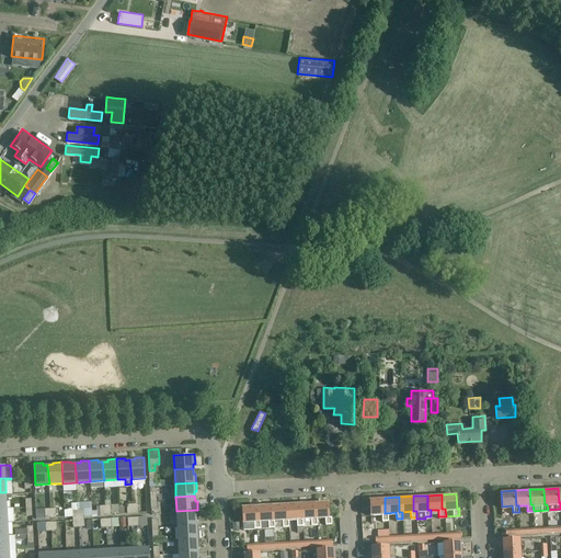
[(385,513),(385,498),(369,499),(370,514),(381,513),(382,520),(388,520),(387,513),(385,513)]
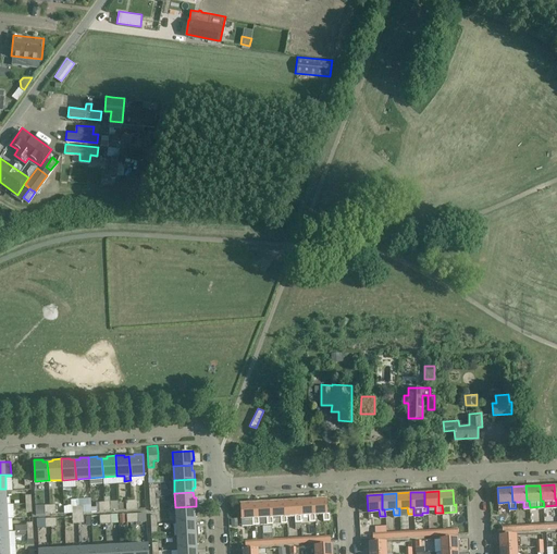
[(314,513),(323,512),(323,519),(330,519),(329,512),(326,512),(325,497),(311,499),(312,513),(314,513)]
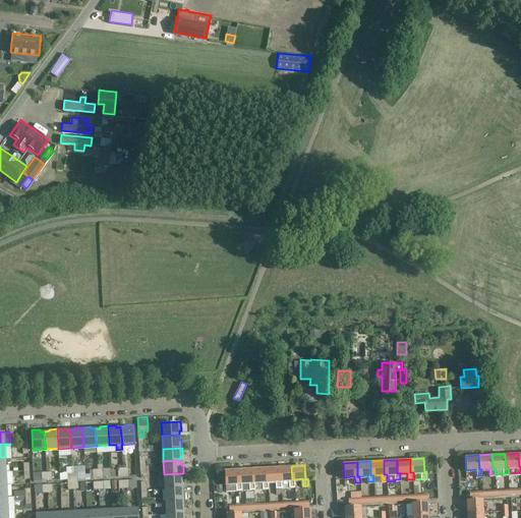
[(266,481),(268,480),(275,480),(276,493),(281,493),(281,486),(281,480),(279,480),(278,466),(267,467),(265,467),(266,481)]
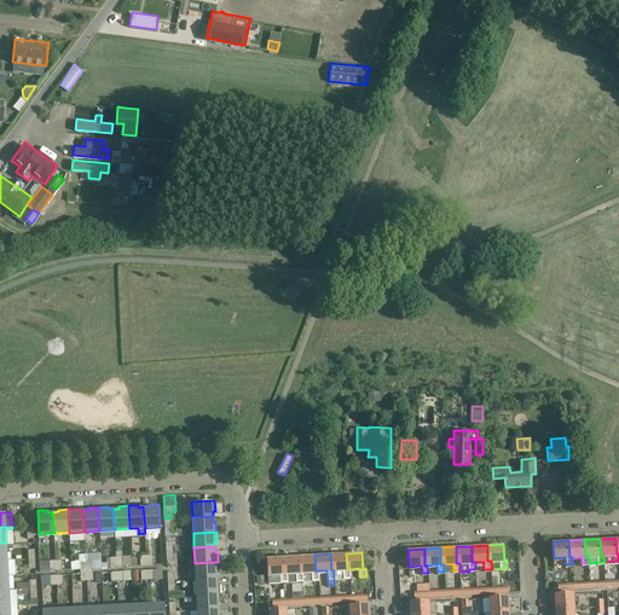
[(331,570),(334,570),(342,569),(343,576),(350,576),(350,569),(347,569),(346,553),(333,553),(330,553),(331,570)]
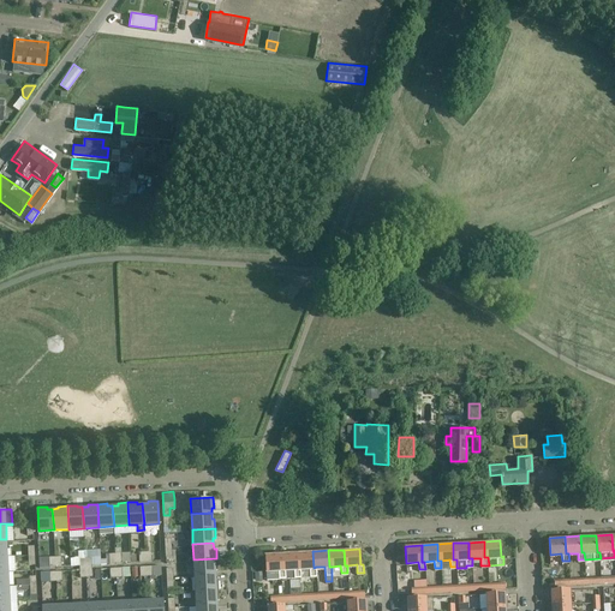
[(300,575),(316,575),(316,567),(314,568),(312,551),(297,552),(298,568),(300,568),(300,575)]
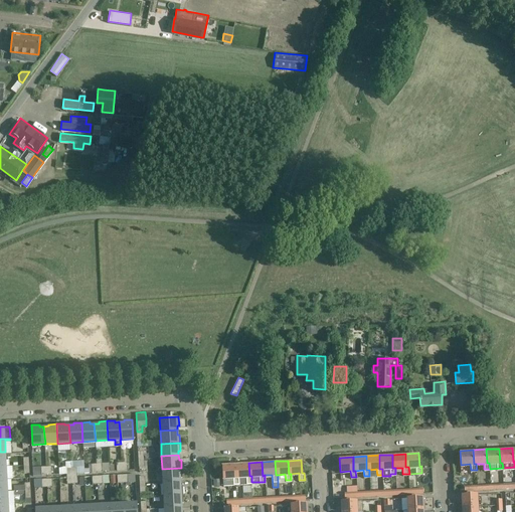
[(238,483),(251,482),(251,476),(249,476),(248,463),(235,464),(236,477),(238,477),(238,483)]
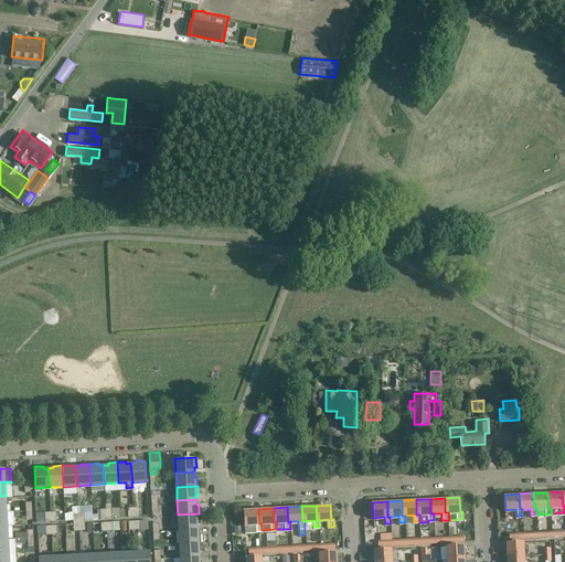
[(262,523),(259,523),(258,509),(244,509),(245,531),(262,530),(262,523)]
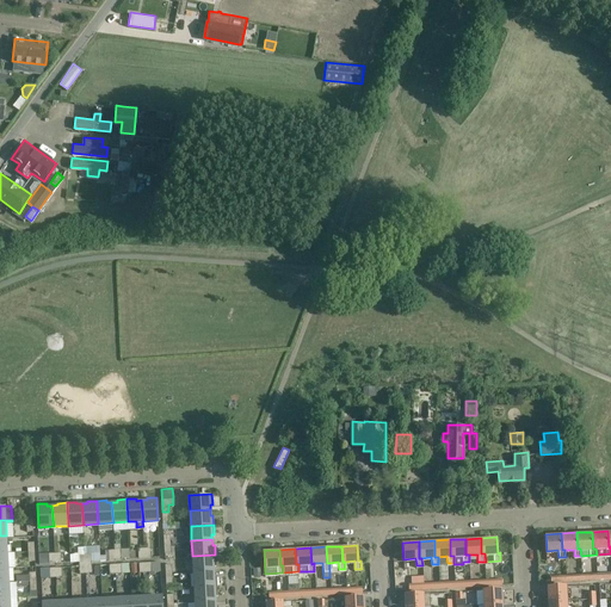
[(192,556),(193,570),(214,569),(214,564),(215,564),(215,555),(192,556)]
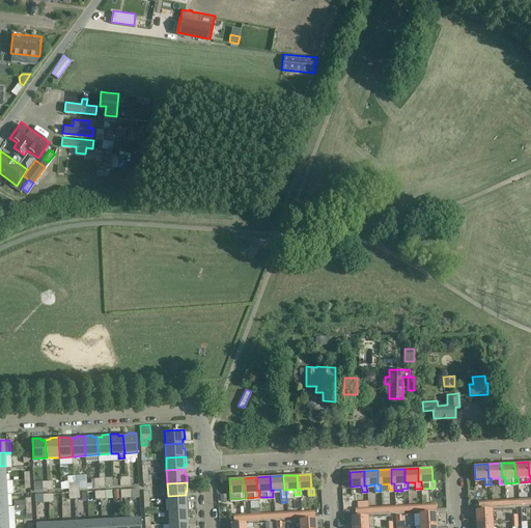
[(126,488),(127,496),(139,495),(139,487),(126,488)]
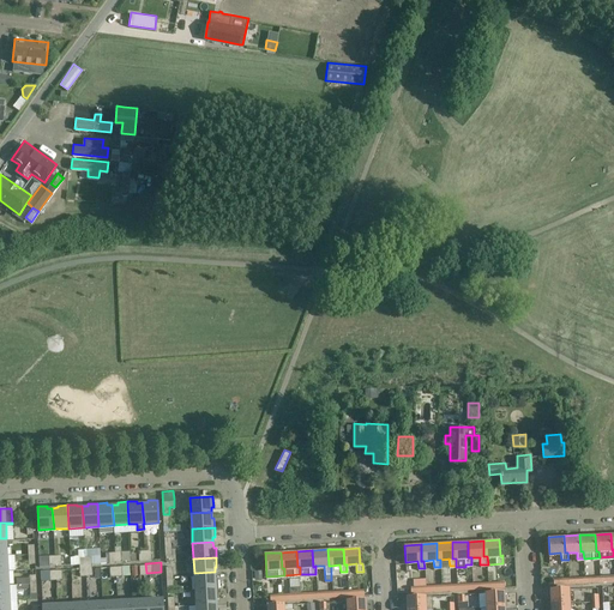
[(493,580),(492,567),(488,567),(489,580),(489,586),(505,585),(504,580),(493,580)]
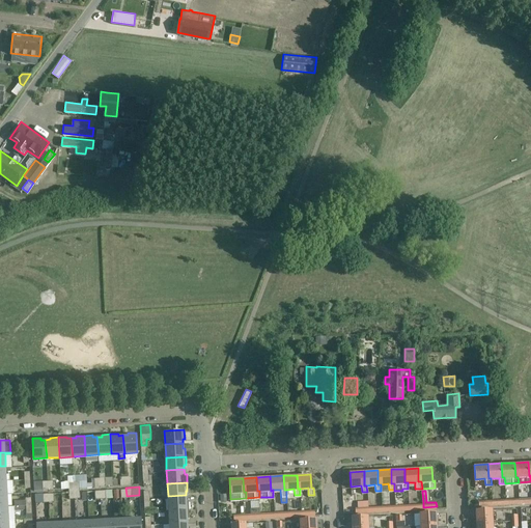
[(186,495),(168,496),(168,509),(188,508),(188,500),(186,500),(186,495)]
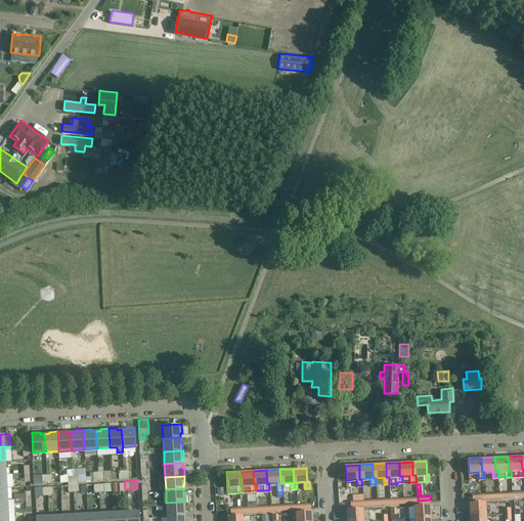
[(147,498),(147,490),(142,490),(142,504),(153,503),(153,498),(147,498)]
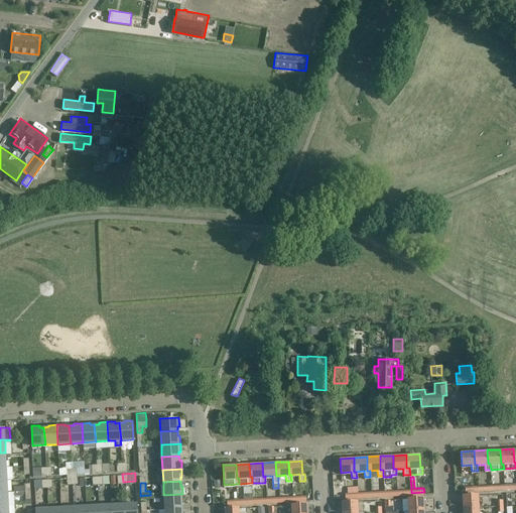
[(250,485),(243,485),(244,492),(243,492),(243,497),(238,498),(238,503),(251,502),(251,497),(250,485)]
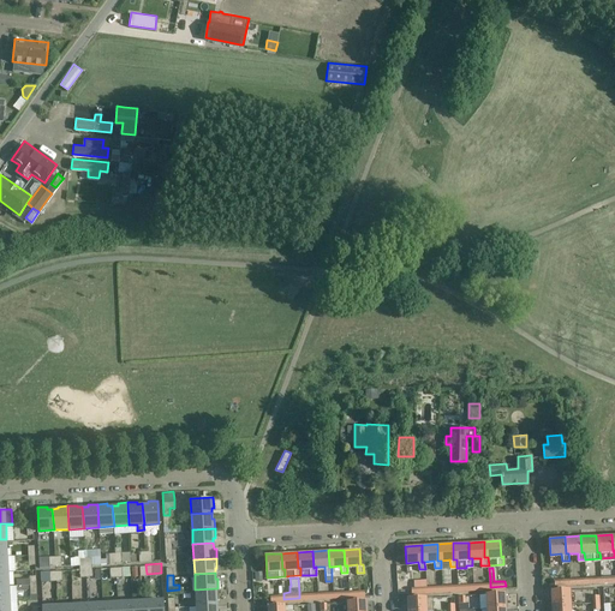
[(16,588),(16,583),(9,585),(0,585),(0,599),(10,599),(16,599),(16,588)]
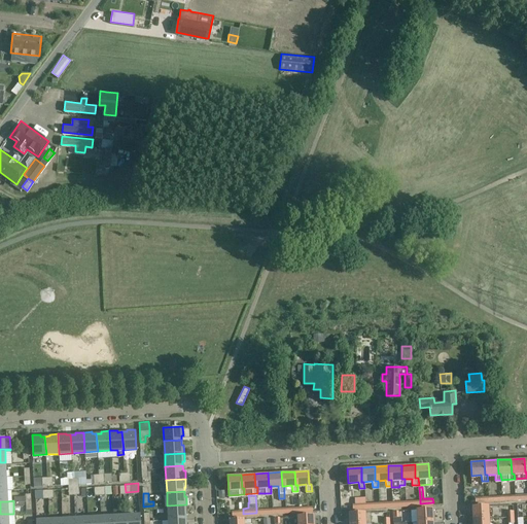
[(472,504),(473,517),(488,516),(487,503),(472,504)]
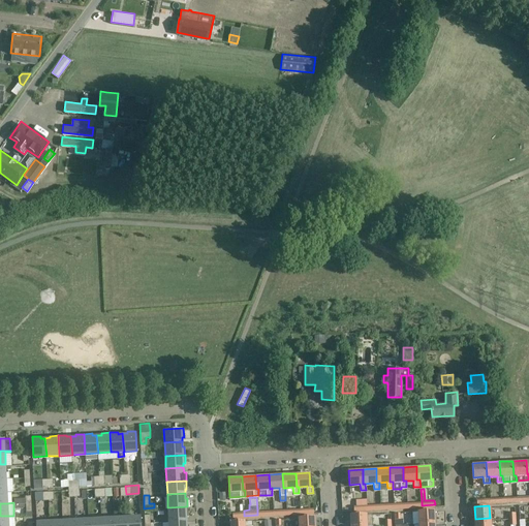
[(167,507),(168,520),(186,519),(186,515),(188,515),(187,506),(167,507)]
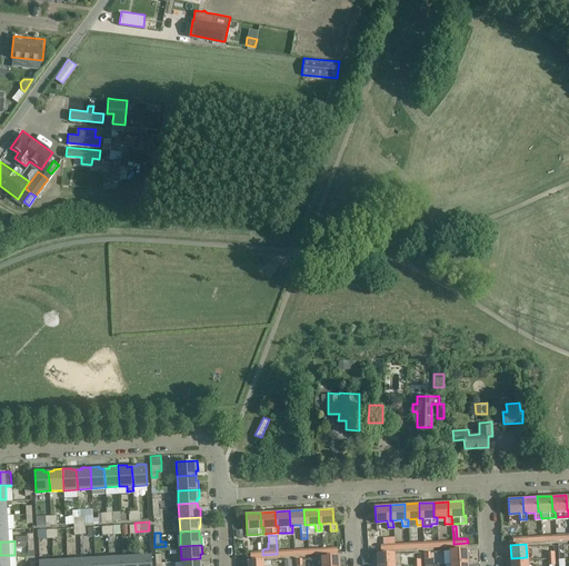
[(451,562),(467,560),(466,547),(450,548),(451,562)]
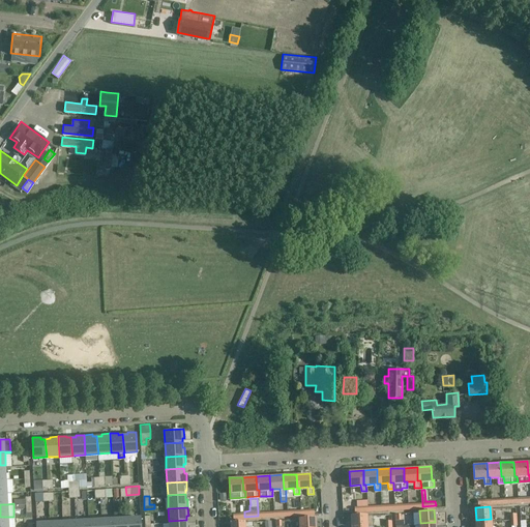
[(352,515),(352,526),(367,526),(374,526),(373,514),(352,515)]
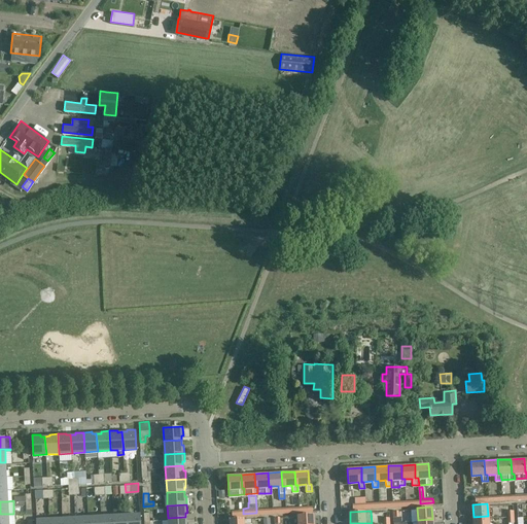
[(0,514),(0,523),(14,523),(13,514),(8,514),(0,514)]
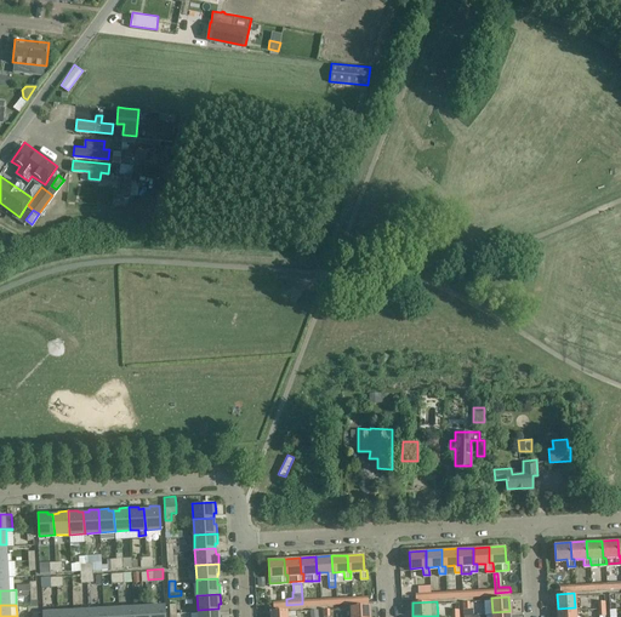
[(165,616),(165,605),(149,606),(149,616),(165,616)]
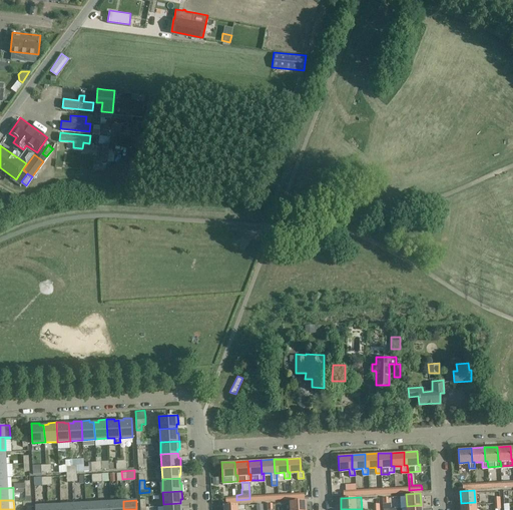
[(290,501),(290,509),(305,509),(305,500),(290,501)]
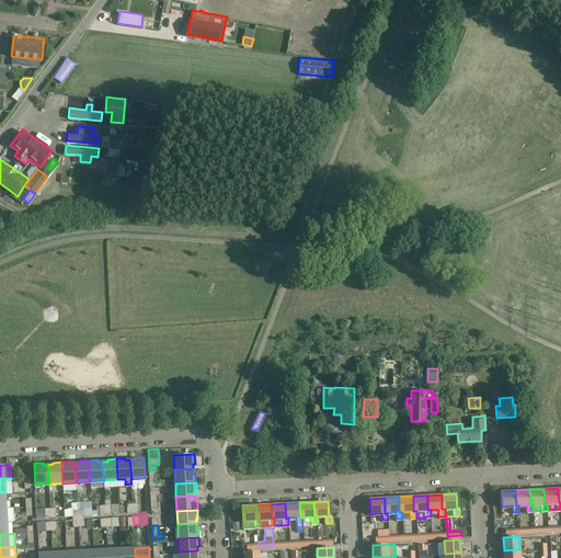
[(121,557),(121,548),(107,549),(107,557),(121,557)]
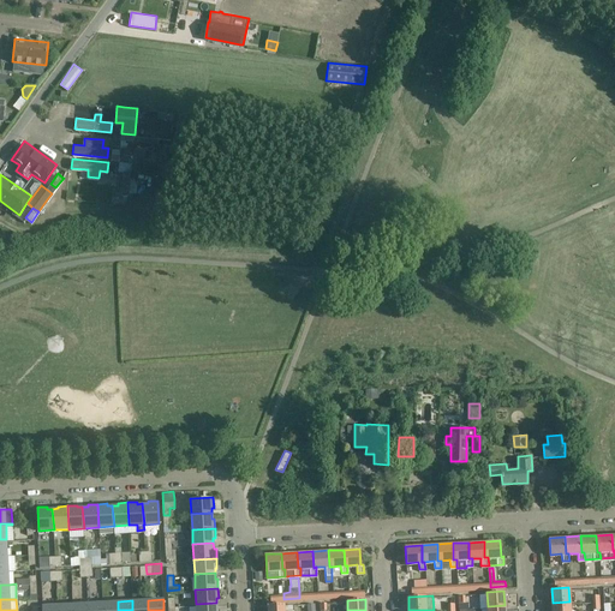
[(148,610),(148,600),(132,600),(132,610),(148,610)]
